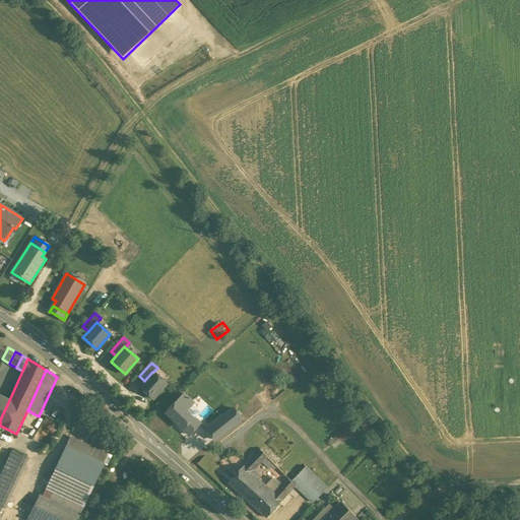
[(153,372),(152,372),(144,381),(139,387),(153,399),(167,384),(153,372)]
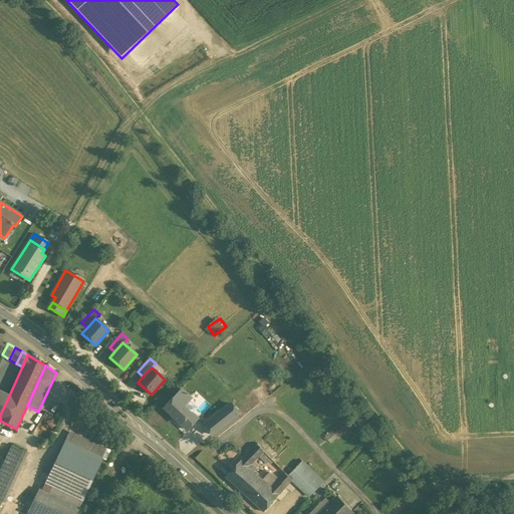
[(182,390),(164,408),(187,431),(198,419),(184,406),(191,399),(182,390)]
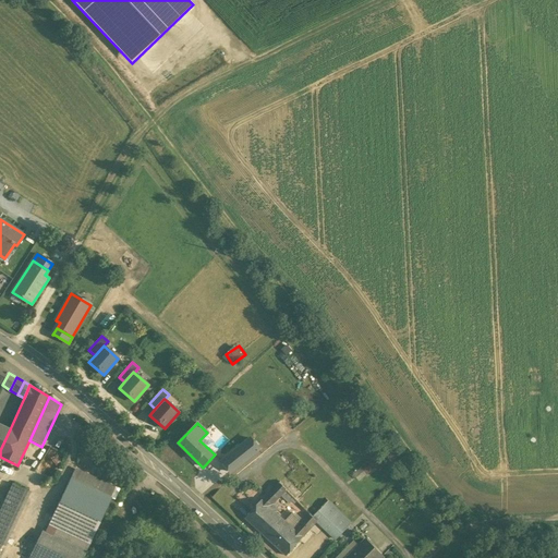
[(0,450),(10,429),(0,425),(0,450)]
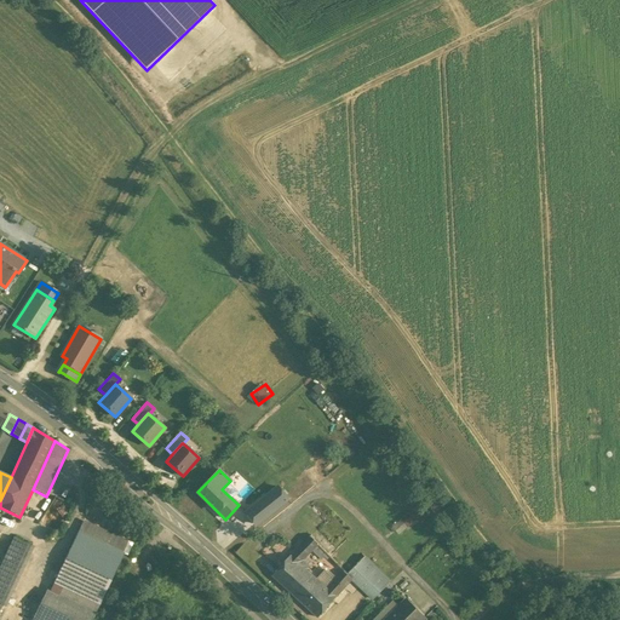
[(277,487),(246,512),(256,524),(287,499),(277,487)]
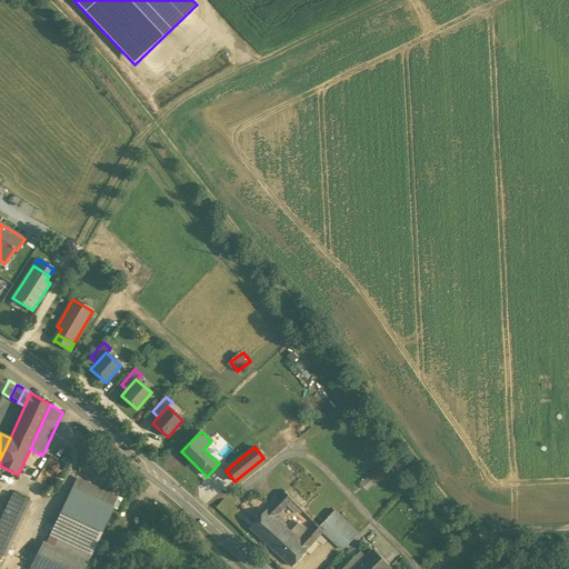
[(60,476),(65,460),(49,455),(40,481),(51,485),(56,473),(60,476)]
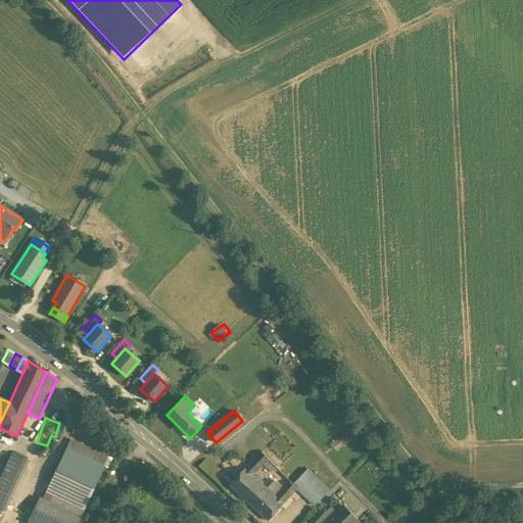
[(349,430),(340,436),(346,444),(355,437),(349,430)]
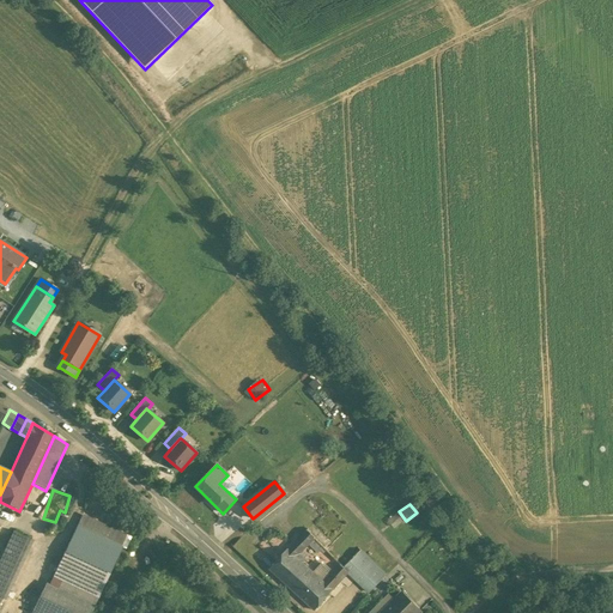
[(80,520),(129,541),(131,538),(83,516),(80,520)]
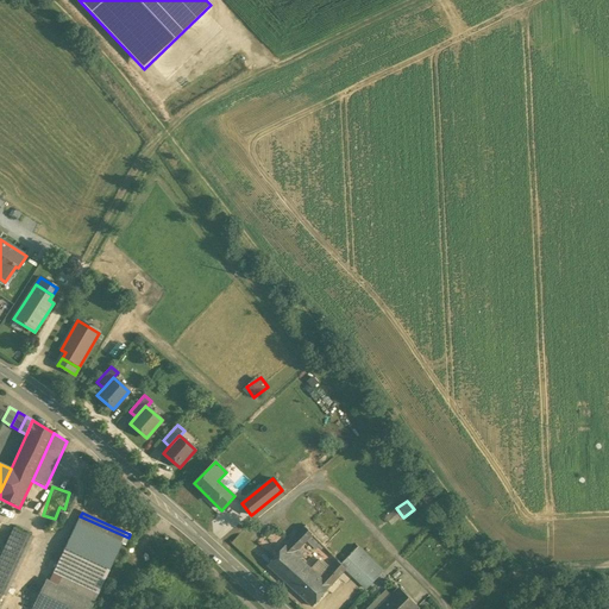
[(129,538),(80,516),(77,523),(121,545),(125,546),(129,538)]
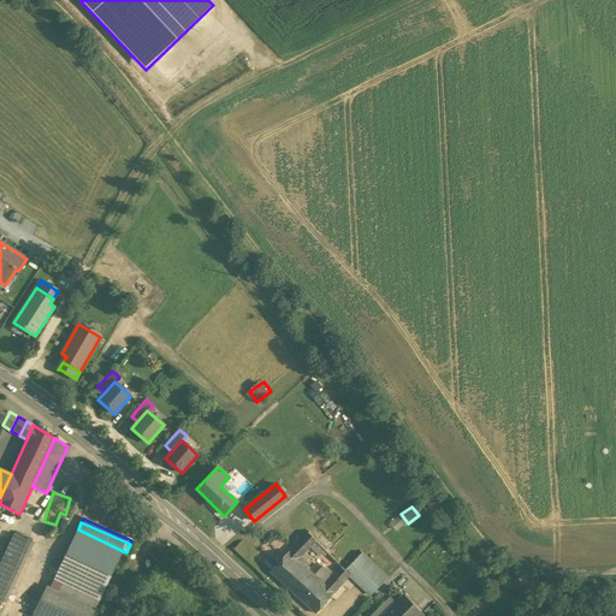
[(123,551),(78,529),(54,580),(99,602),(123,551)]
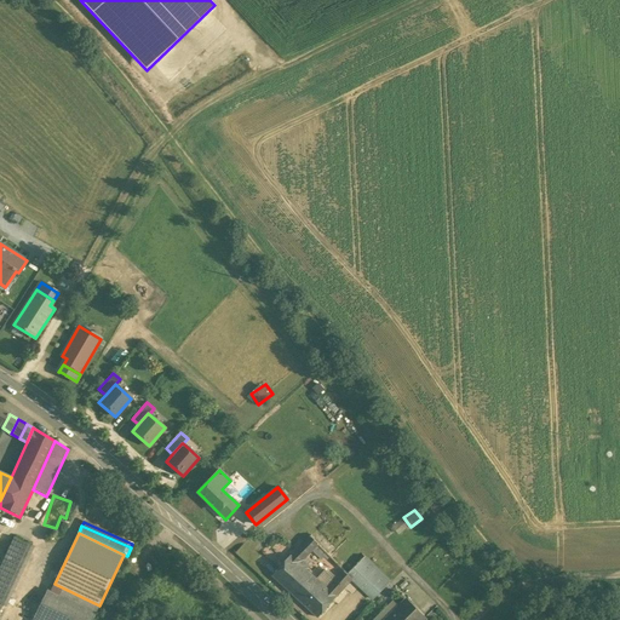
[(15,538),(0,568),(0,613),(32,545),(15,538)]
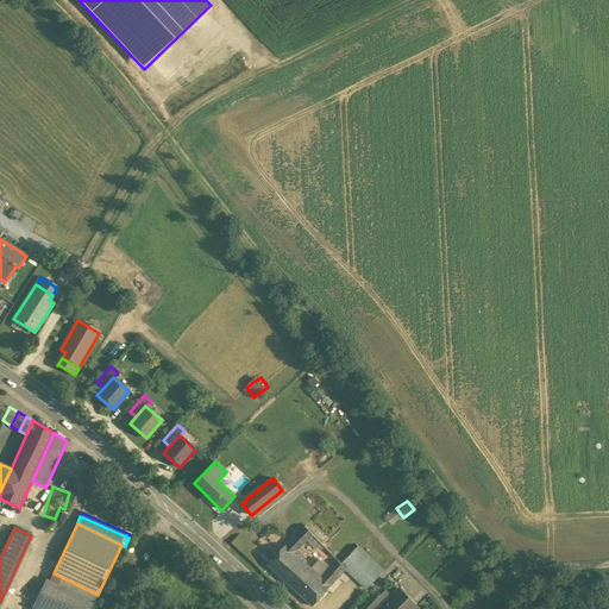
[(265,544),(270,544),(269,550),(276,551),(277,544),(286,545),(287,533),(269,532),(269,540),(265,540),(265,544)]
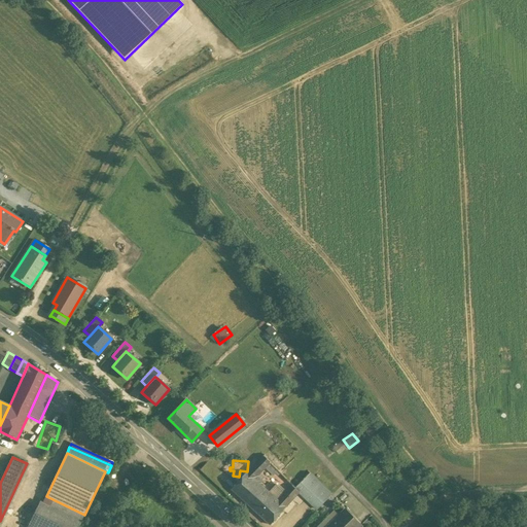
[(249,470),(231,490),(244,502),(249,497),(249,496),(262,483),(249,470)]
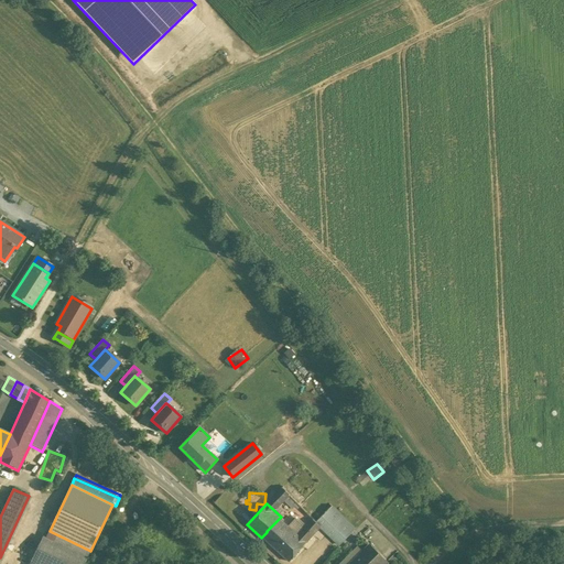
[(290,530),(273,548),(289,563),(306,544),(290,530)]
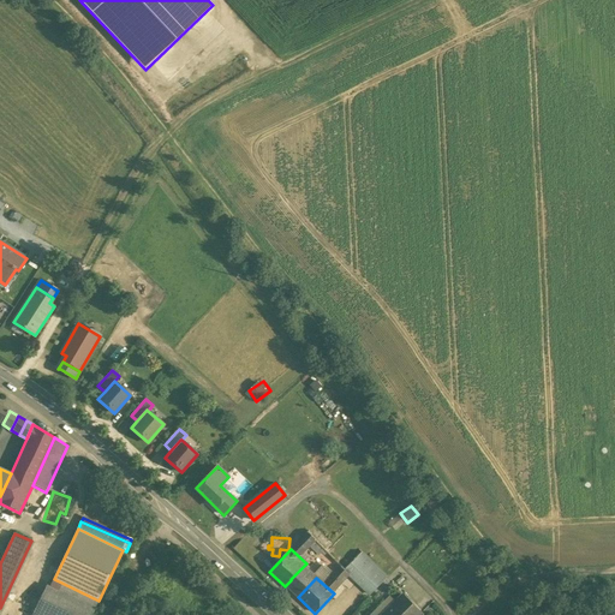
[(99,601),(54,579),(49,589),(95,610),(99,601)]
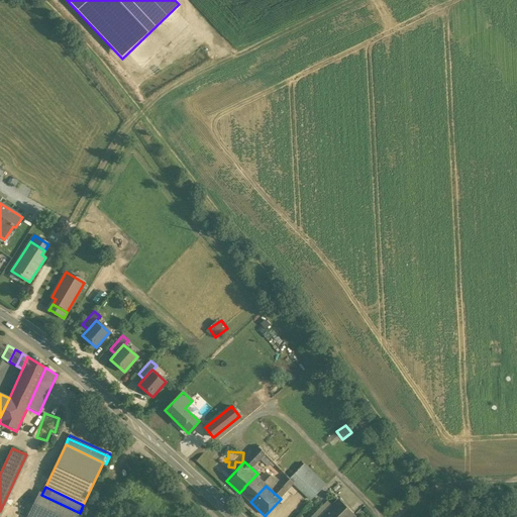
[(77,516),(80,513),(41,495),(39,494),(28,516),(27,516),(77,516)]
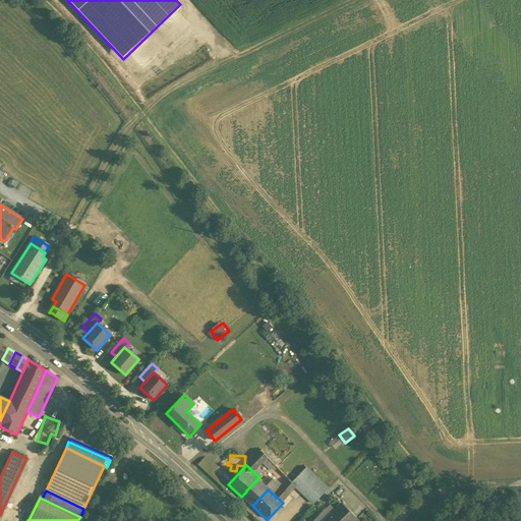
[(343,504),(324,520),(355,520),(358,519),(343,504)]
